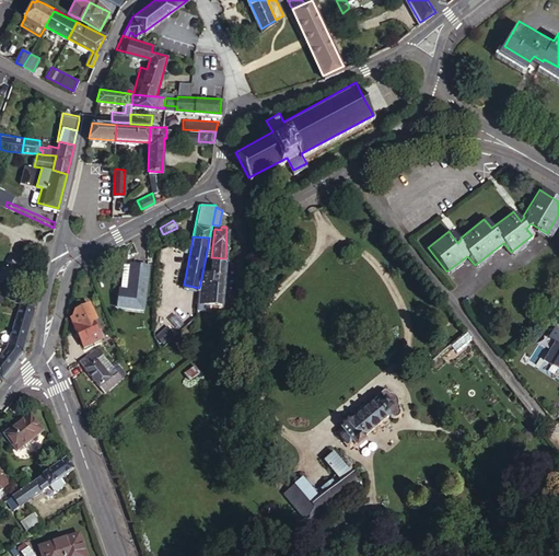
[(222,303),(225,258),(211,257),(210,273),(202,273),(199,288),(198,309),(209,310),(209,303),(222,303)]
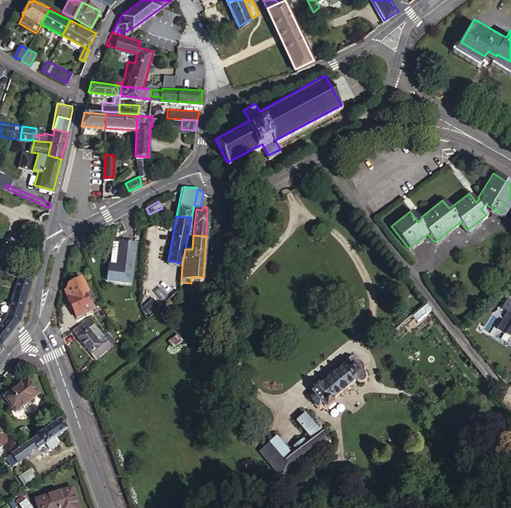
[(120,241),(120,243),(116,265),(111,264),(110,264),(108,281),(131,284),(137,243),(120,241)]
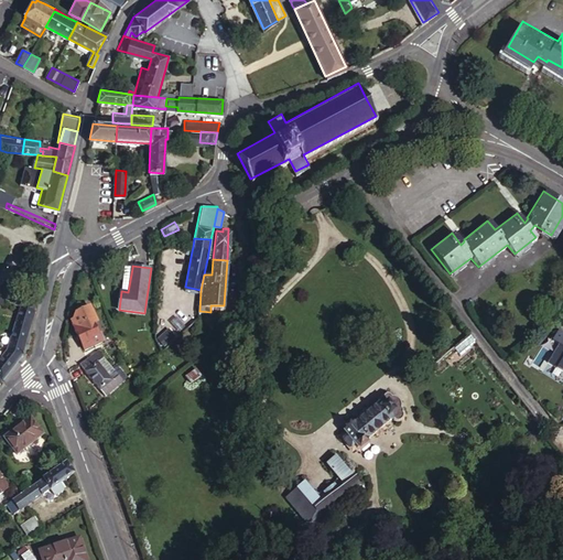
[(128,292),(132,268),(126,267),(122,291),(128,292)]
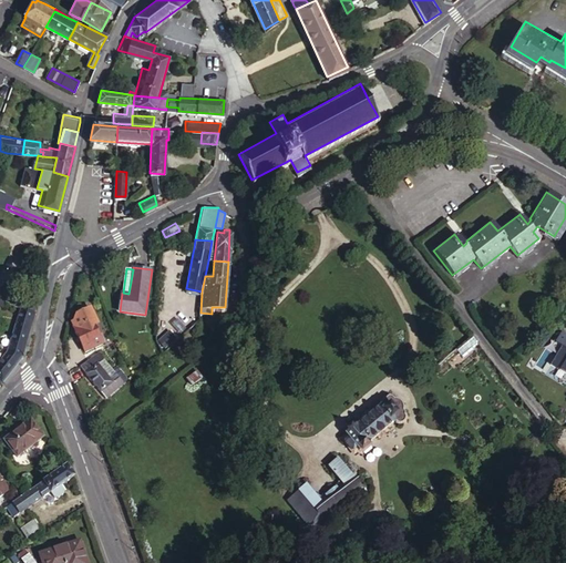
[(16,316),(20,307),(0,297),(0,304),(4,306),(2,310),(16,316)]
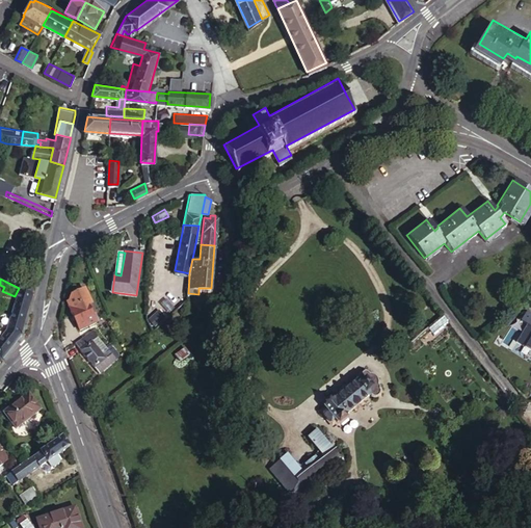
[(97,320),(95,315),(90,307),(85,297),(89,295),(85,287),(73,293),(71,298),(73,304),(69,306),(79,328),(97,320)]
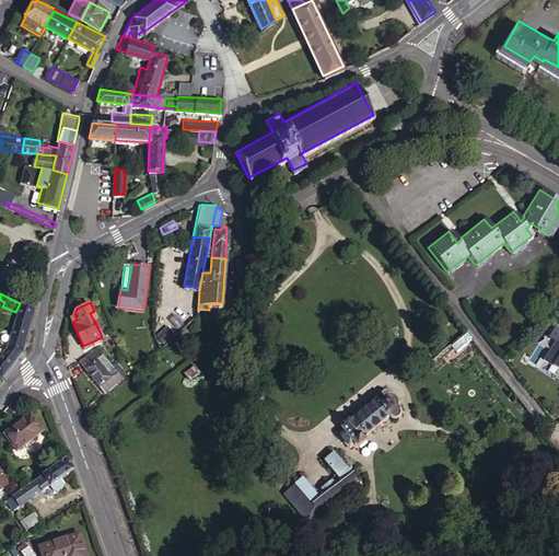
[(0,374),(3,378),(24,348),(35,307),(26,304),(22,303),(11,345),(0,360),(0,374)]
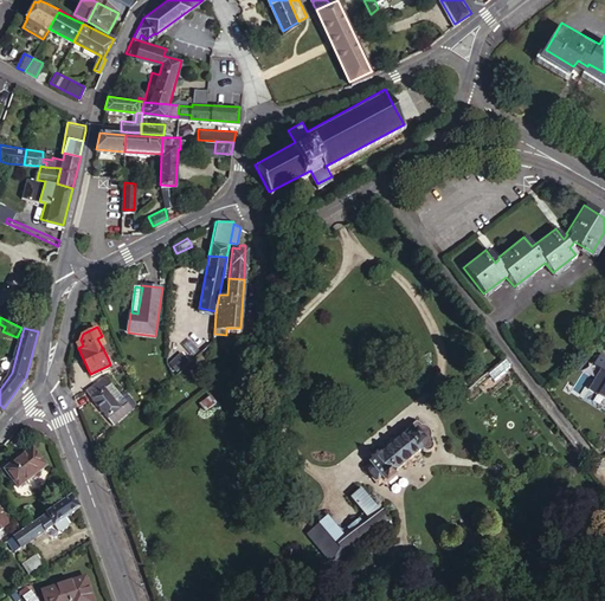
[(512,362),(509,363),(493,376),(500,385),(517,370),(512,362)]
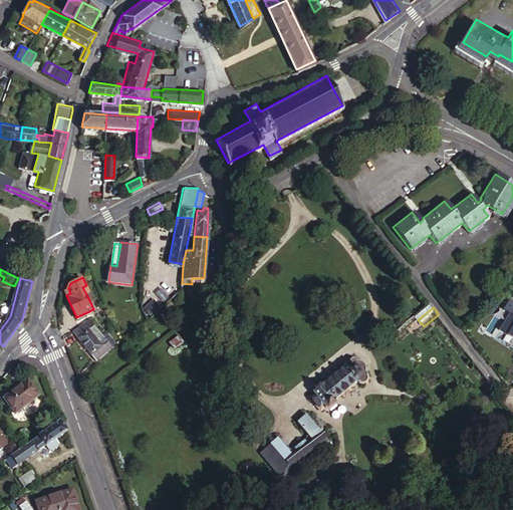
[(506,335),(512,324),(512,315),(508,313),(497,330),(506,335)]
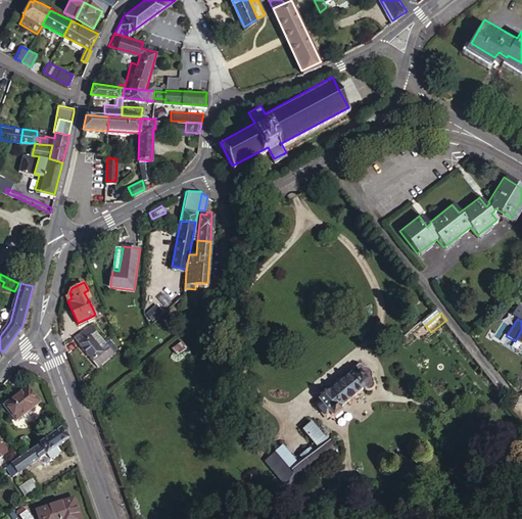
[(106,347),(109,345),(90,323),(88,325),(97,336),(106,347)]
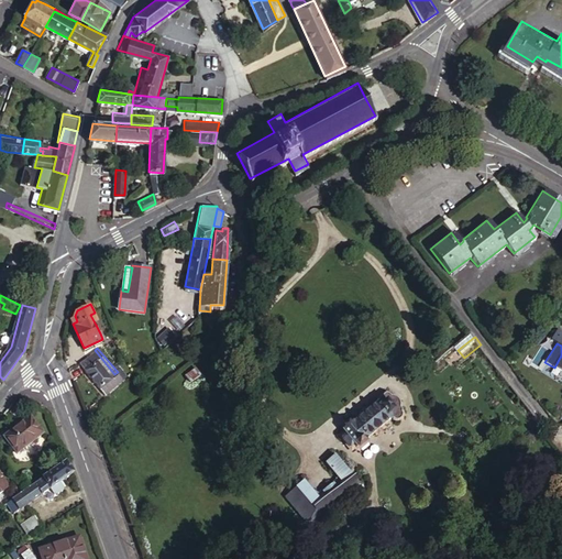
[(95,350),(79,363),(99,387),(101,386),(110,379),(100,366),(105,362),(95,350)]
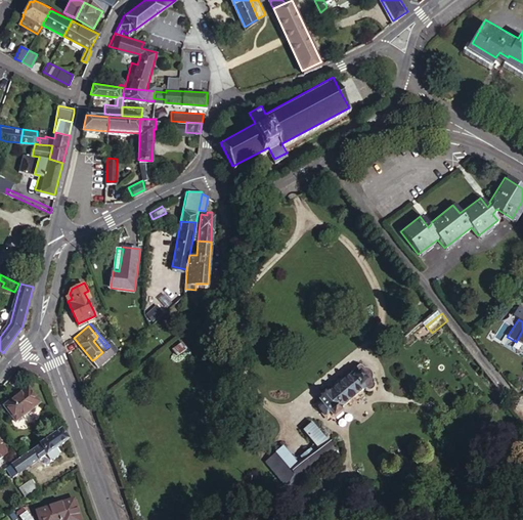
[(106,348),(97,337),(93,341),(102,352),(94,359),(98,363),(113,351),(110,346),(106,348)]
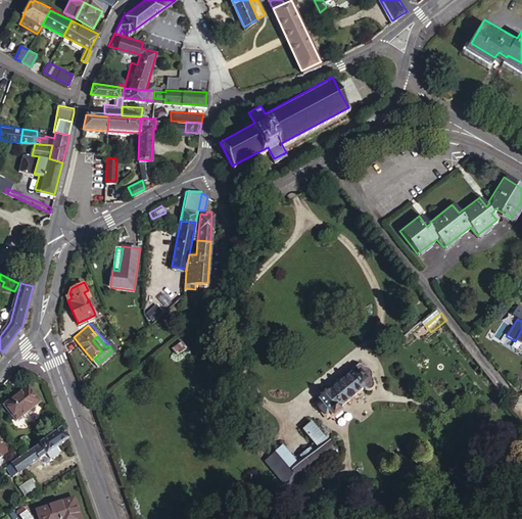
[(186,344),(180,338),(172,345),(176,351),(186,344)]
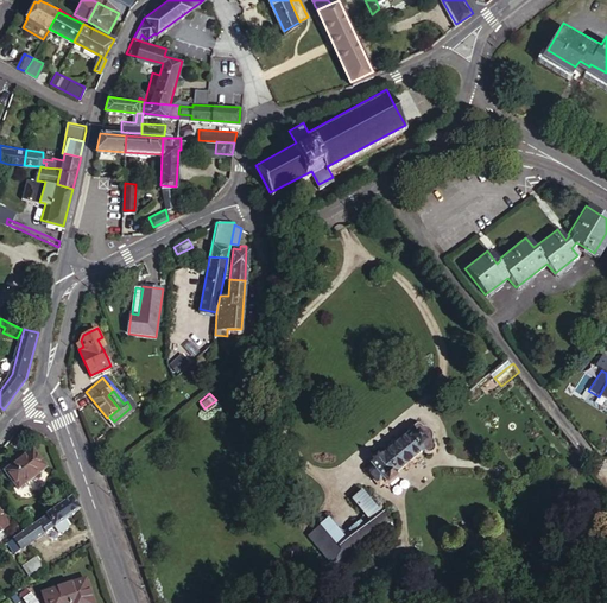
[(418,419),(417,419),(406,427),(408,431),(398,438),(396,437),(389,443),(390,445),(380,454),(379,452),(371,459),(372,461),(370,462),(372,464),(367,468),(379,482),(384,478),(385,480),(387,478),(390,480),(398,473),(397,470),(421,451),(423,449),(424,449),(427,449),(429,449),(431,446),(434,445),(436,443),(436,442),(436,440),(438,438),(438,433),(437,430),(437,429),(436,426),(436,425),(435,424),(431,421),(429,420),(427,419),(425,419),(422,419),(419,419),(418,419)]
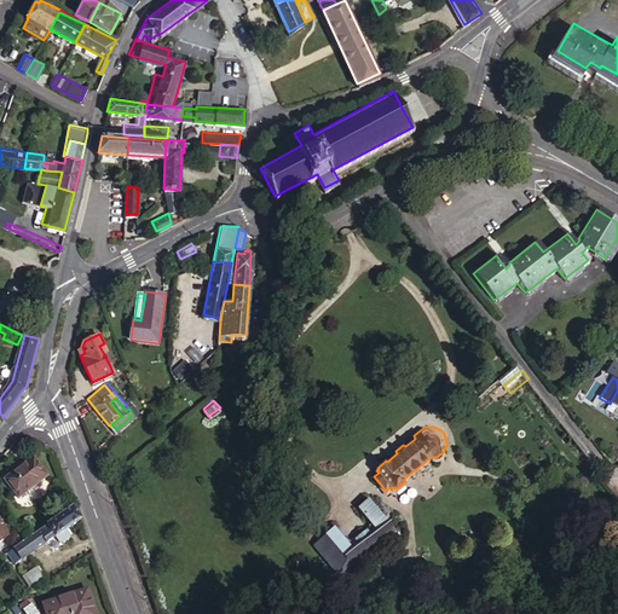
[(16,502),(46,476),(30,458),(1,484),(16,502)]
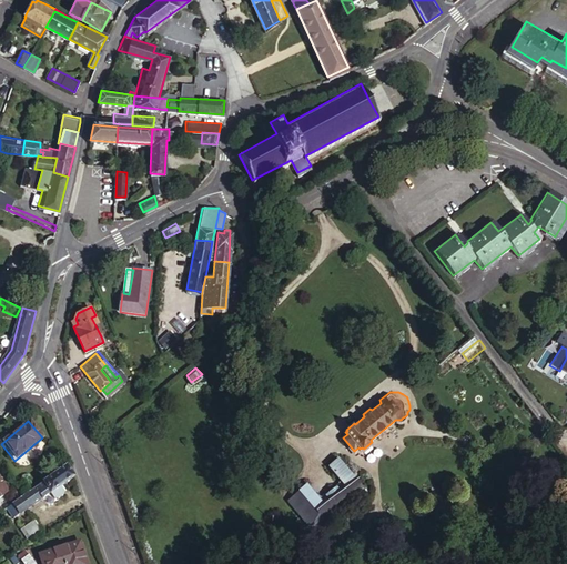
[(299,487),(322,516),(361,484),(337,455),(327,463),(340,479),(319,496),(306,481),(299,487)]
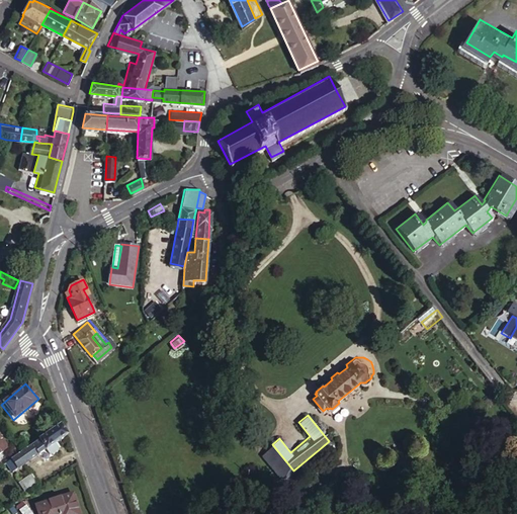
[(60,423),(5,460),(12,469),(42,449),(46,447),(48,450),(51,451),(58,447),(58,444),(56,441),(59,439),(68,433),(60,423)]
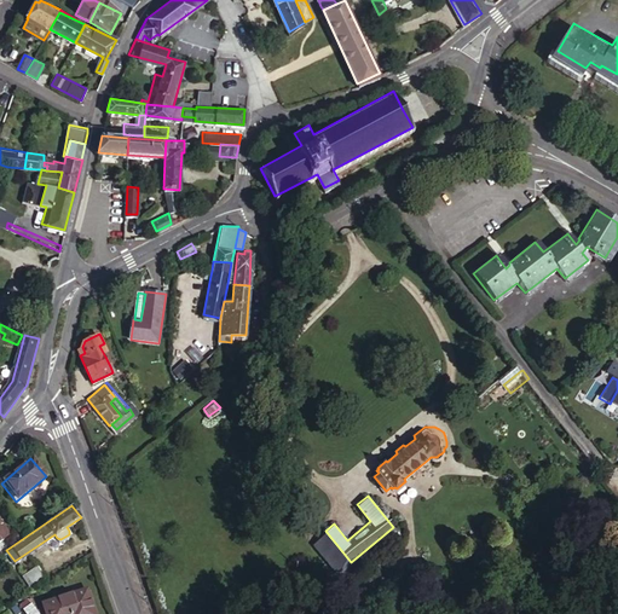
[(70,533),(69,531),(69,534),(61,539),(57,538),(59,542),(63,542),(70,537),(70,533)]
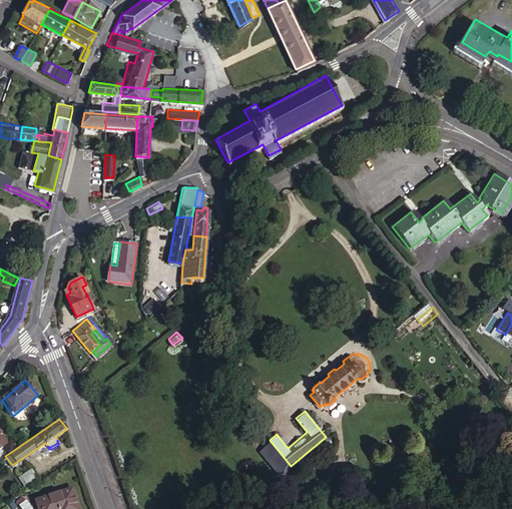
[(280,475),(291,466),(270,440),(259,448),(280,475)]
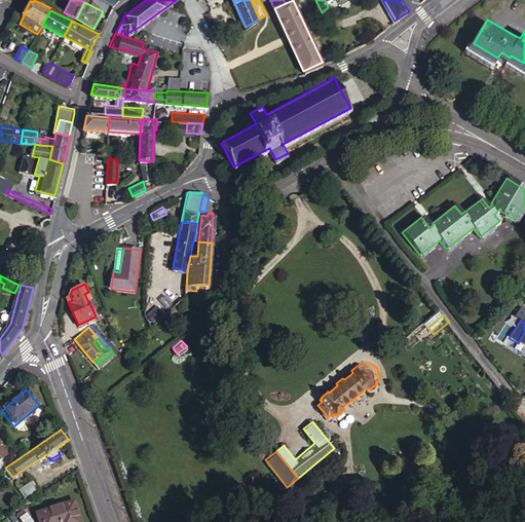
[(32,478),(19,487),(26,497),(39,489),(32,478)]
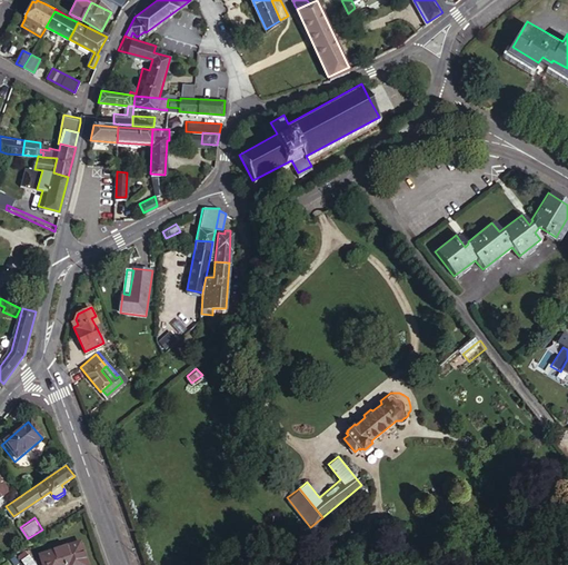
[(87,564),(78,539),(38,553),(41,564),(87,564)]
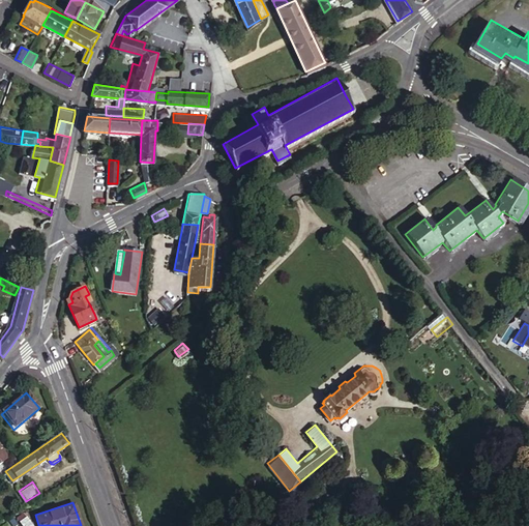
[(22,525),(33,525),(27,516),(19,522),(22,525)]
